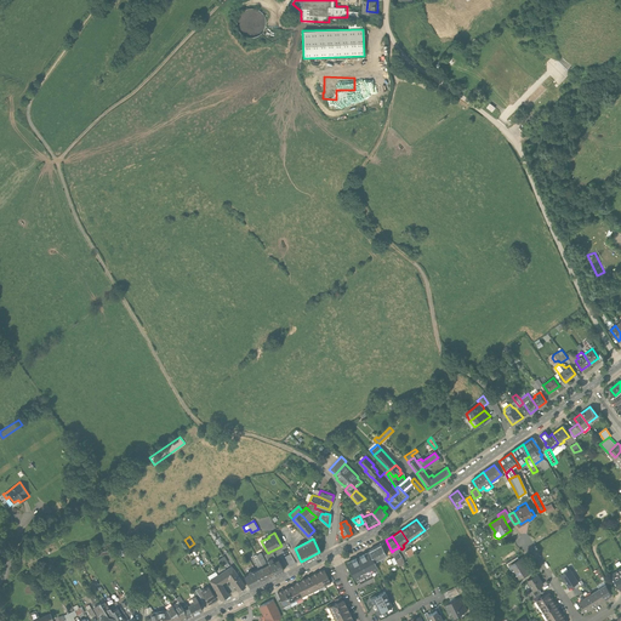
[(368,551),(369,551),(374,560),(380,558),(381,560),(383,559),(382,556),(386,554),(380,543),(368,551)]
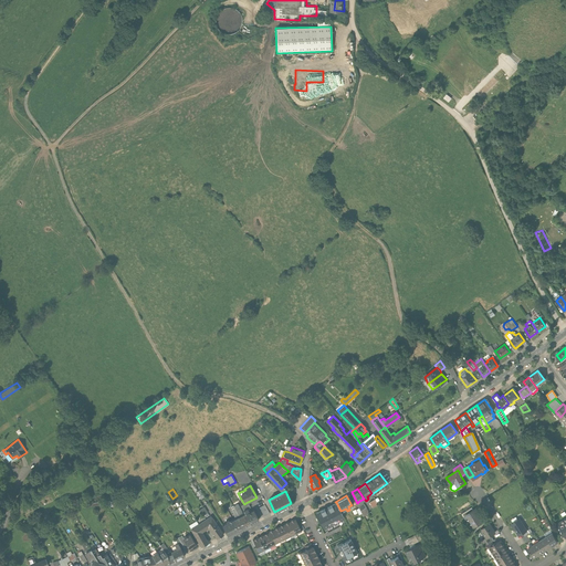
[(366,511),(359,501),(357,503),(363,515),(367,513),(366,511)]
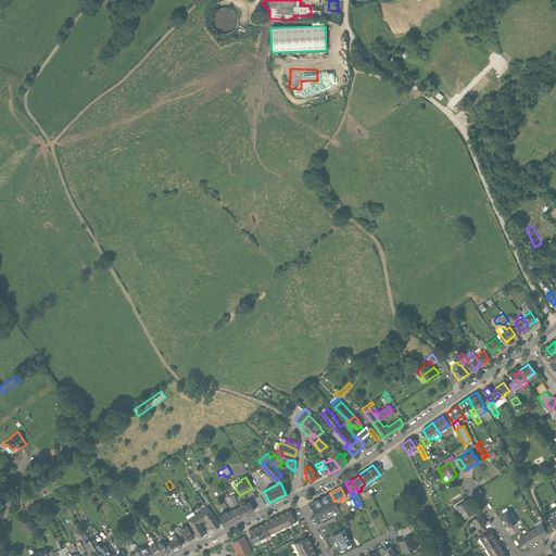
[(338,508),(335,502),(330,493),(321,497),(321,498),(319,500),(311,503),(318,518),(319,517),(323,523),(339,515),(336,508),(338,508)]
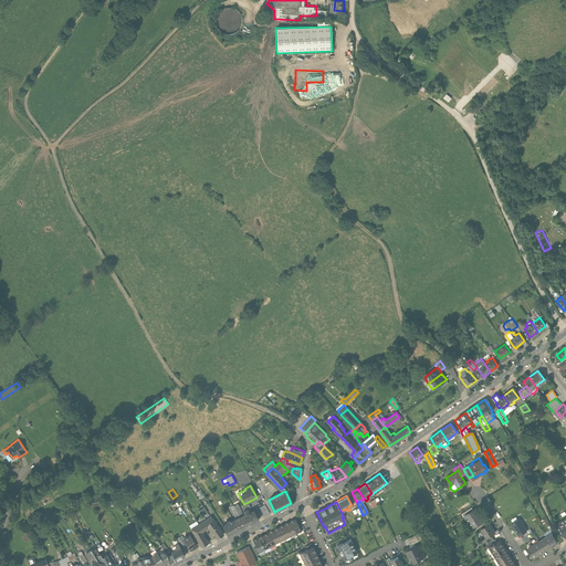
[(233,505),(234,507),(239,516),(243,514),(242,514),(242,512),(238,504),(233,505)]
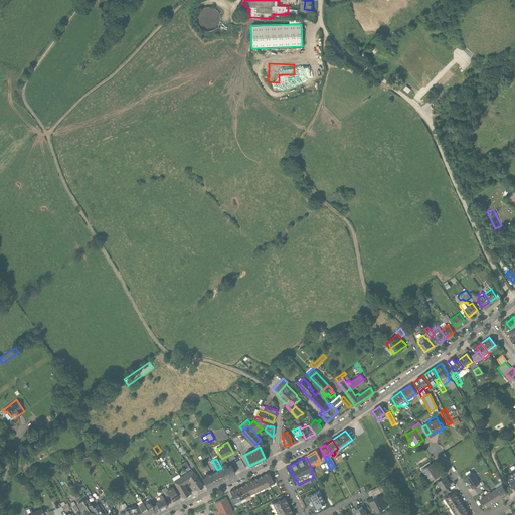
[(245,467),(240,459),(236,462),(240,470),(245,467)]
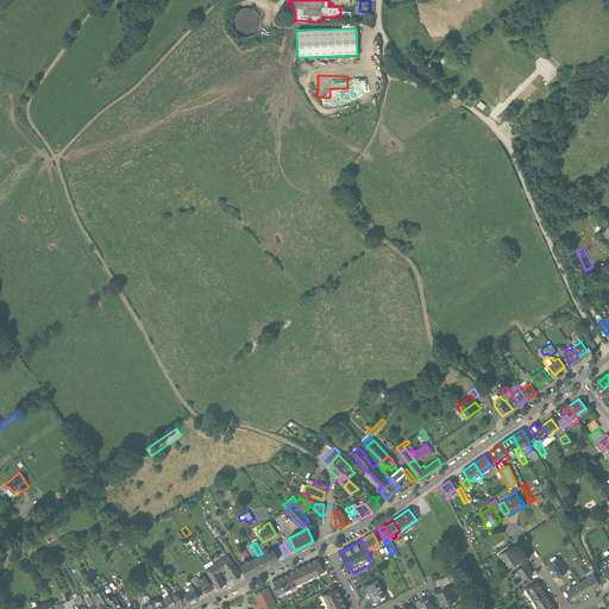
[(497,552),(498,556),(509,548),(508,546),(497,552)]
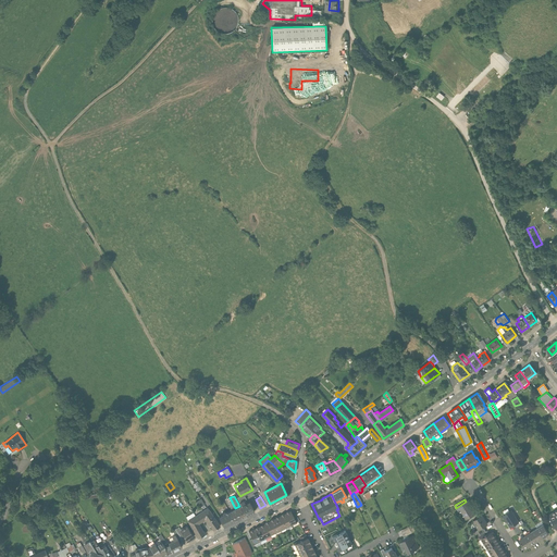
[(240,503),(242,505),(247,515),(255,511),(249,502),(245,504),(244,500),(240,503)]
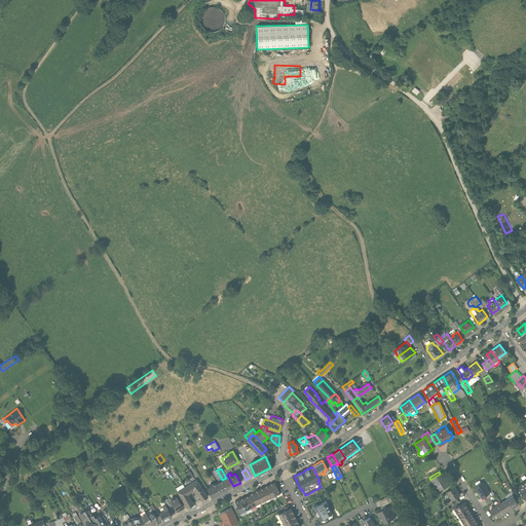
[(430,480),(438,490),(449,483),(447,478),(445,480),(441,474),(440,474),(430,480)]
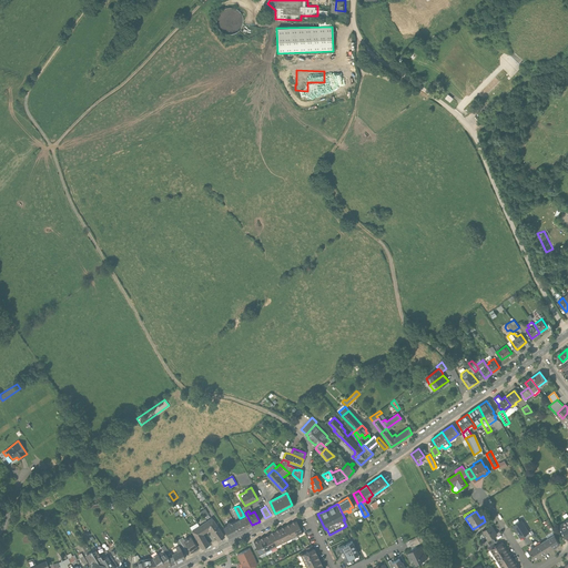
[(244,516),(240,518),(245,528),(252,525),(246,515),(244,516)]
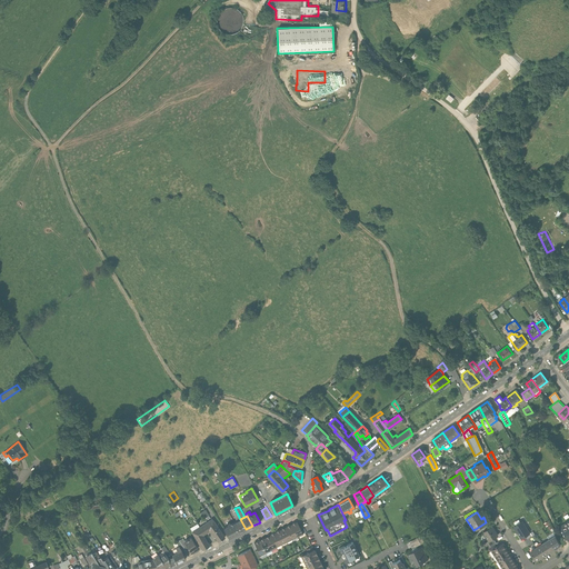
[(192,531),(202,549),(209,546),(202,535),(209,530),(218,541),(225,537),(212,519),(202,525),(201,523),(198,526),(199,527),(192,531)]
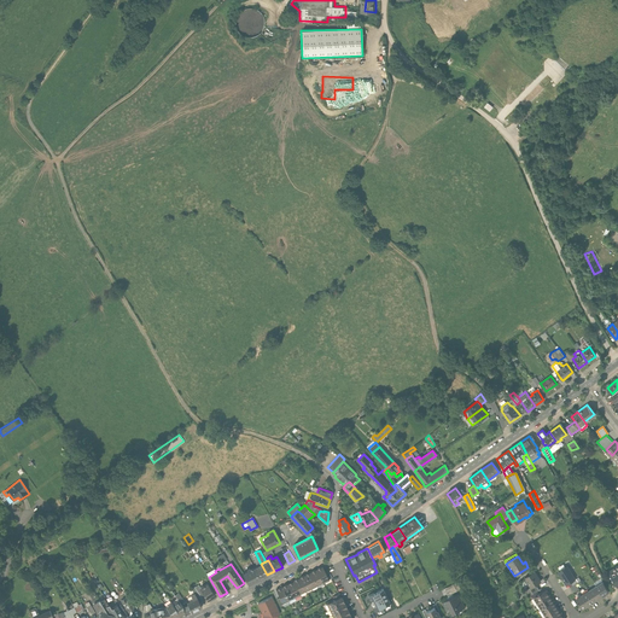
[(256,566),(254,567),(260,578),(267,575),(261,564),(256,566)]
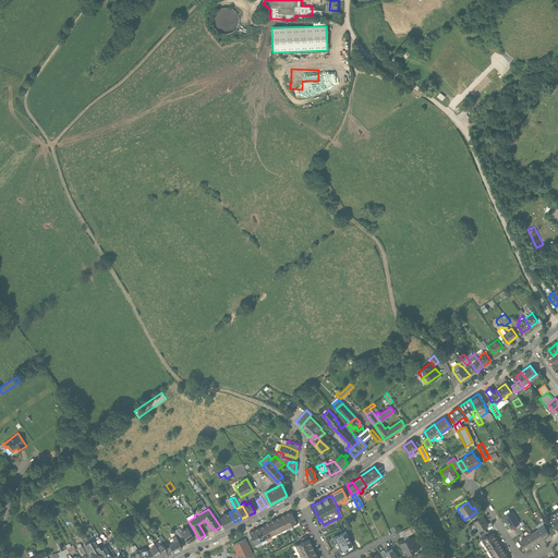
[(291,511),(286,514),(291,525),(296,523),(293,517),(291,511)]
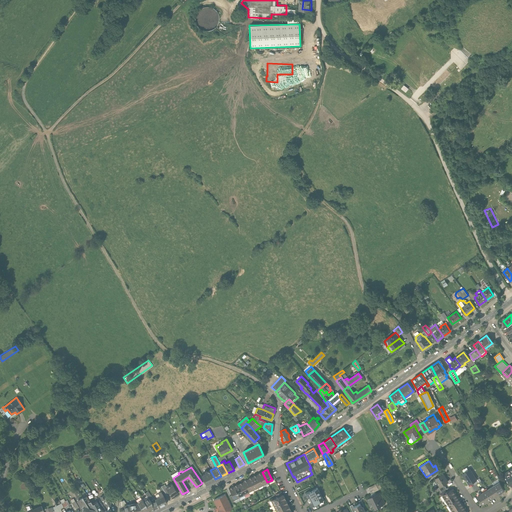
[(469,484),(472,482),(476,480),(469,469),(463,473),(469,484)]
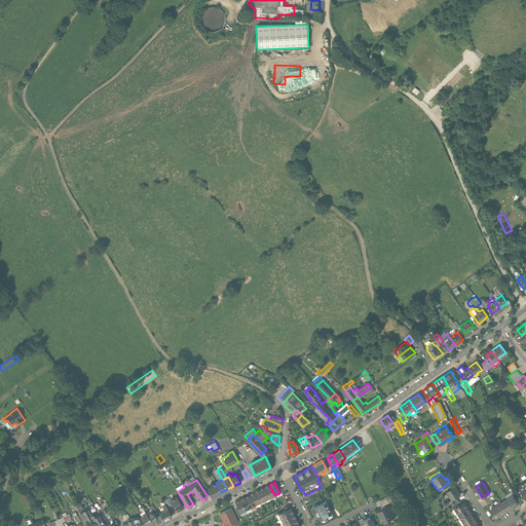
[(212,497),(221,492),(216,483),(213,485),(213,484),(210,485),(211,486),(207,488),(212,497)]
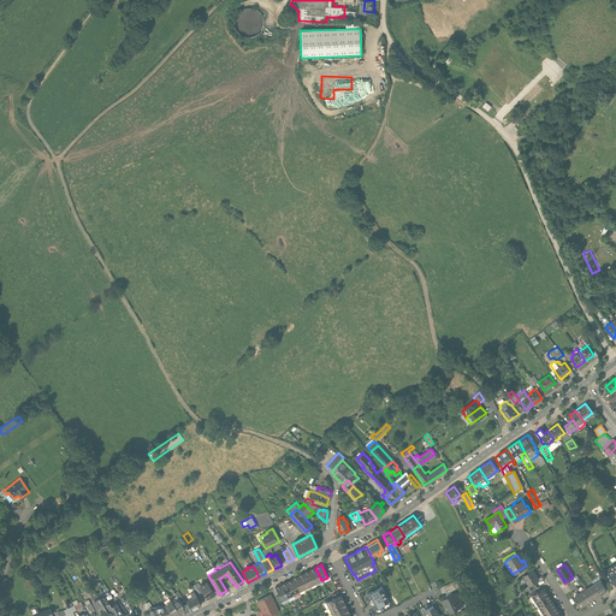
[(315,584),(321,580),(315,568),(309,570),(315,584)]
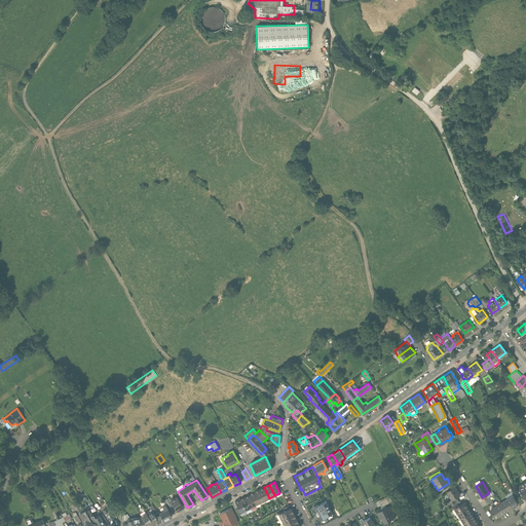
[(265,500),(269,498),(264,487),(259,489),(265,500)]
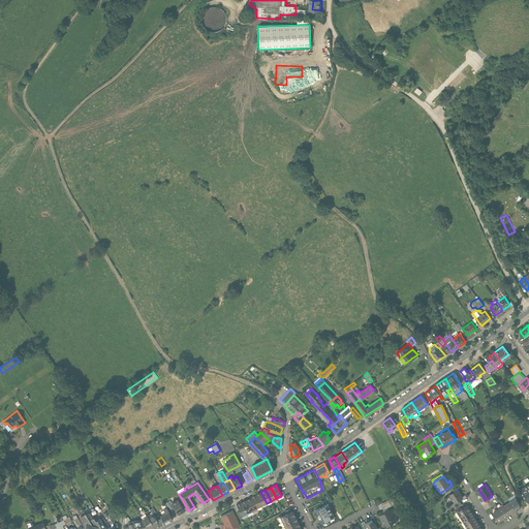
[(458,490),(449,495),(455,502),(459,500),(463,497),(458,490)]
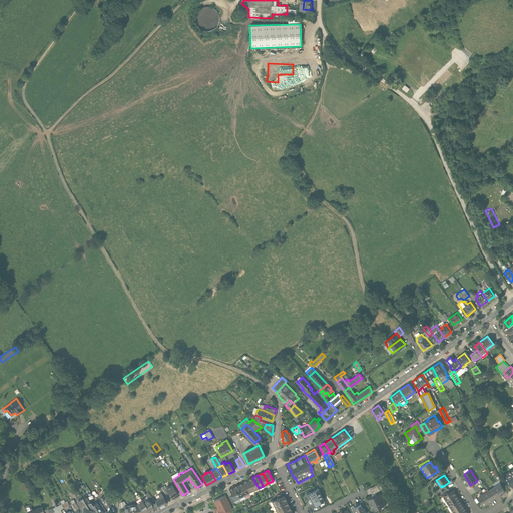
[(253,490),(259,488),(252,477),(248,479),(253,490)]
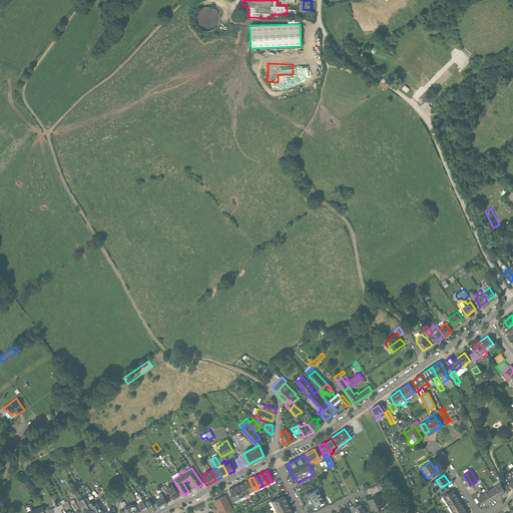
[(248,492),(253,490),(248,479),(243,482),(248,492)]
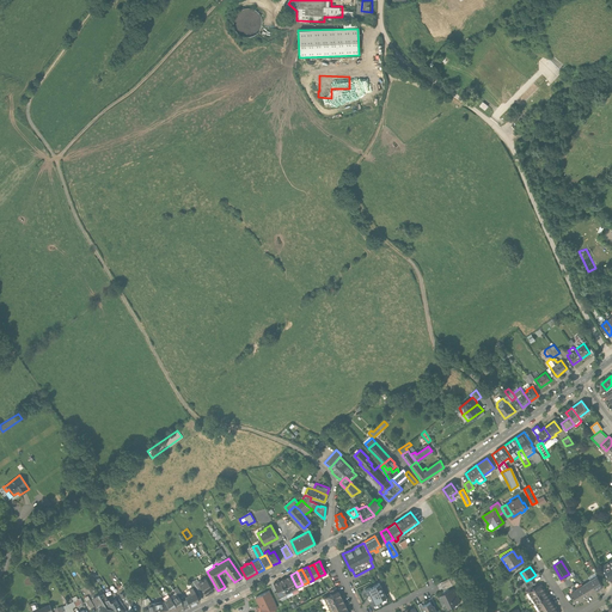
[(299,592),(297,587),(291,575),(285,579),(293,595),(299,592)]
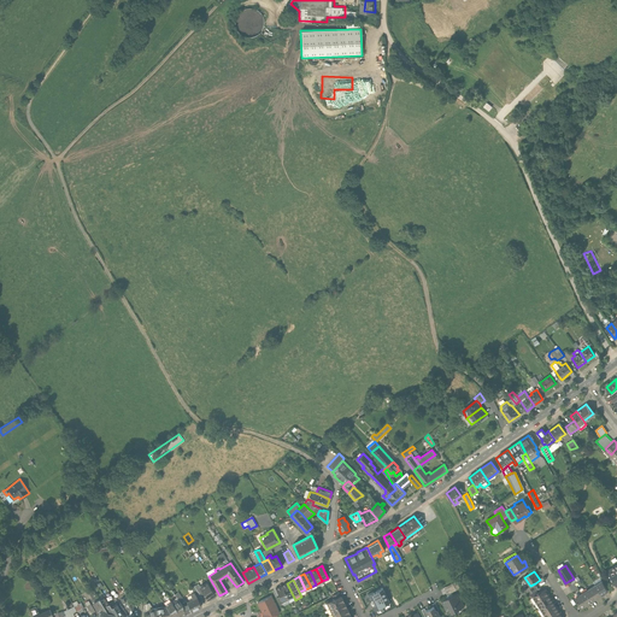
[(601,581),(595,586),(601,594),(607,591),(601,581)]
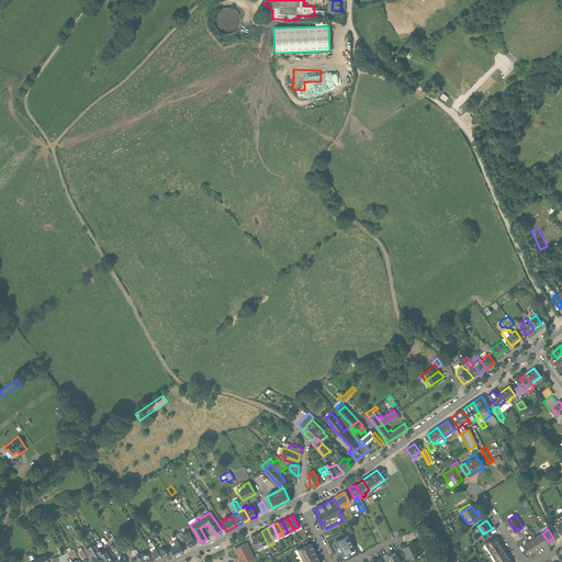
[(182,535),(187,542),(188,546),(195,541),(189,530),(182,535)]
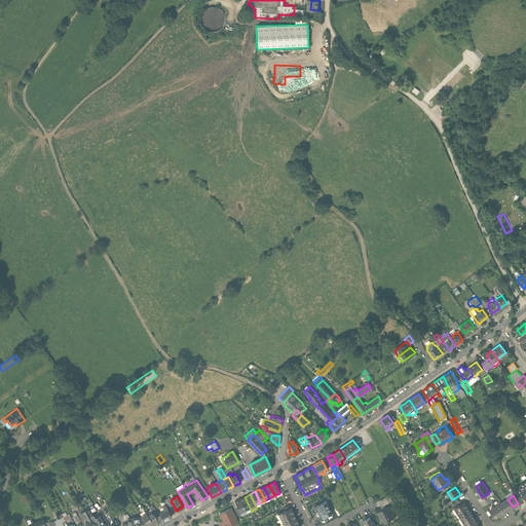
[(487,498),(485,499),(488,504),(493,501),(490,496),(487,498)]
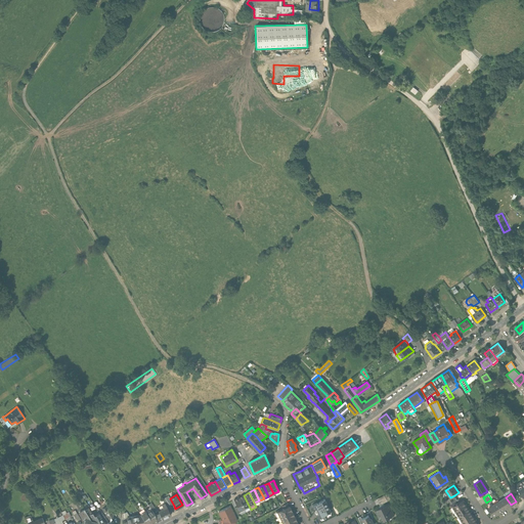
[(244,495),(238,497),(246,512),(251,510),(244,495)]
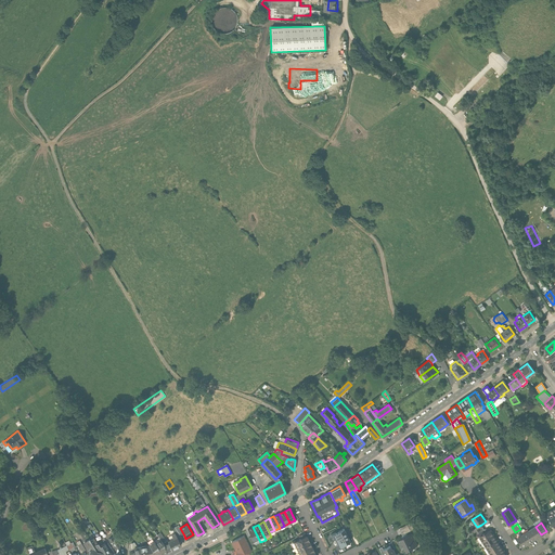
[(400,528),(403,534),(411,530),(408,525),(400,528)]
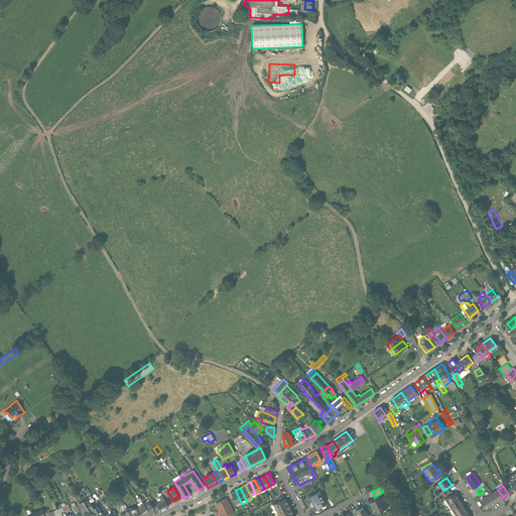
[(450,492),(447,488),(443,490),(438,493),(442,498),(447,494),(450,492)]
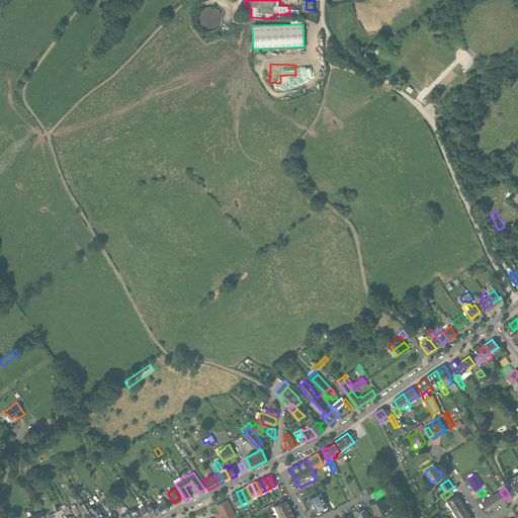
[(160,494),(163,498),(165,500),(166,503),(172,500),(168,493),(167,492),(164,494),(163,492),(160,494)]
